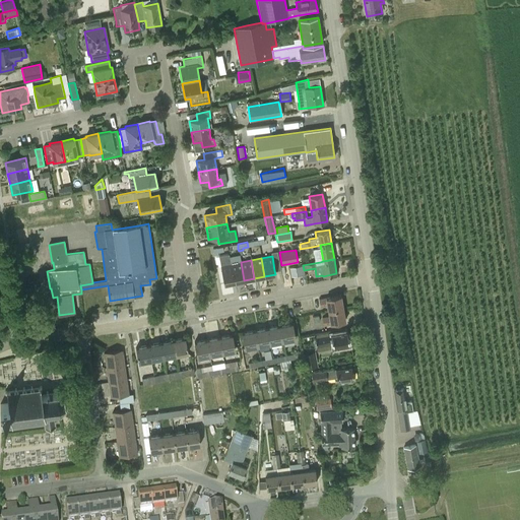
[(241,262),(230,264),(234,282),(244,280),(241,262)]
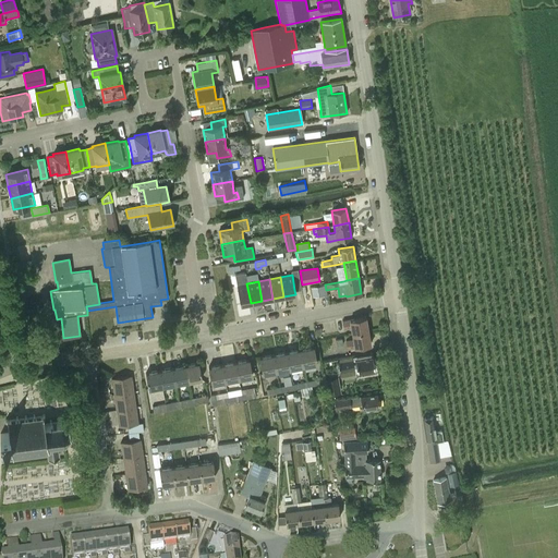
[(240,305),(251,303),(246,283),(237,286),(240,305)]
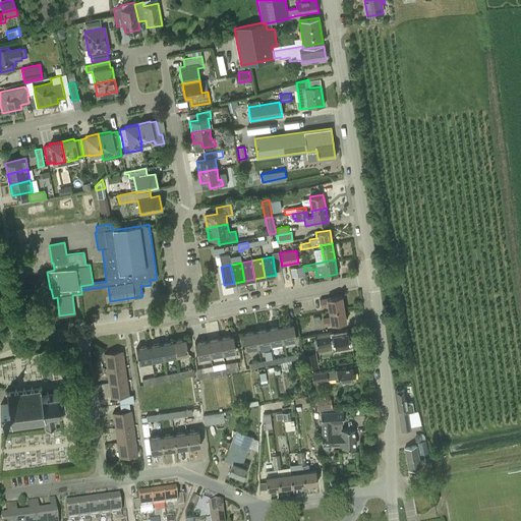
[(328,306),(329,311),(343,309),(341,296),(326,298),(320,300),(321,308),(328,306)]
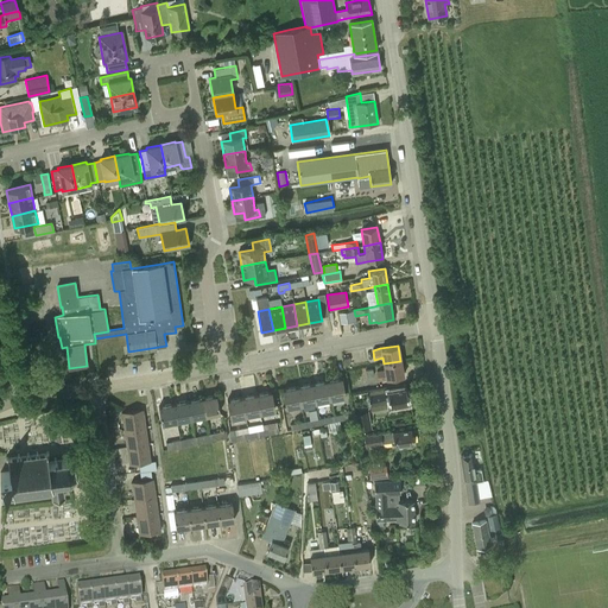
[(378,380),(386,379),(404,377),(400,361),(384,363),(385,369),(377,371),(378,380)]
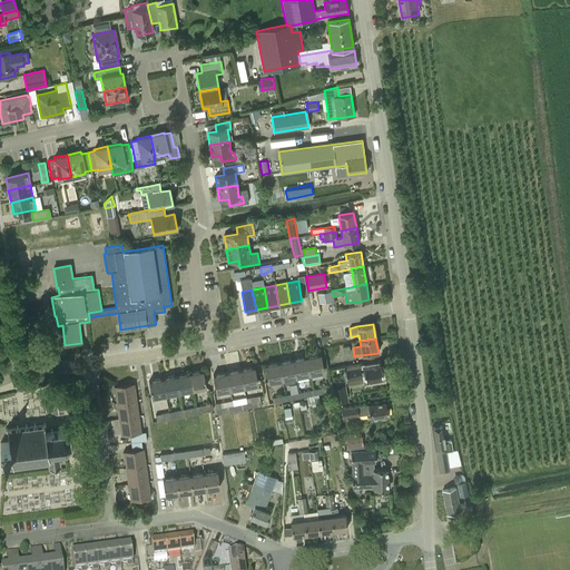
[(320,354),(304,357),(307,374),(323,371),(320,354)]
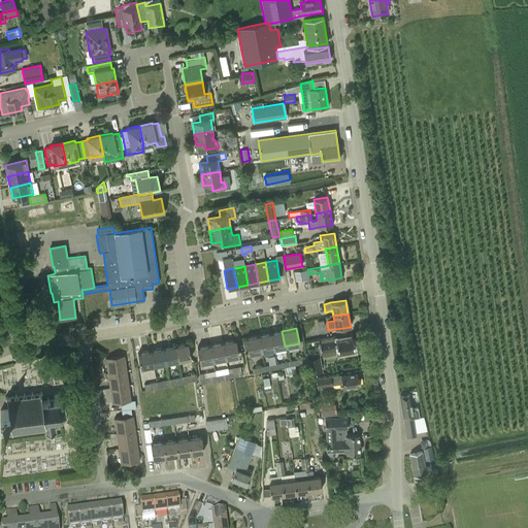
[(282,331),(270,333),(273,349),(285,347),(282,331)]
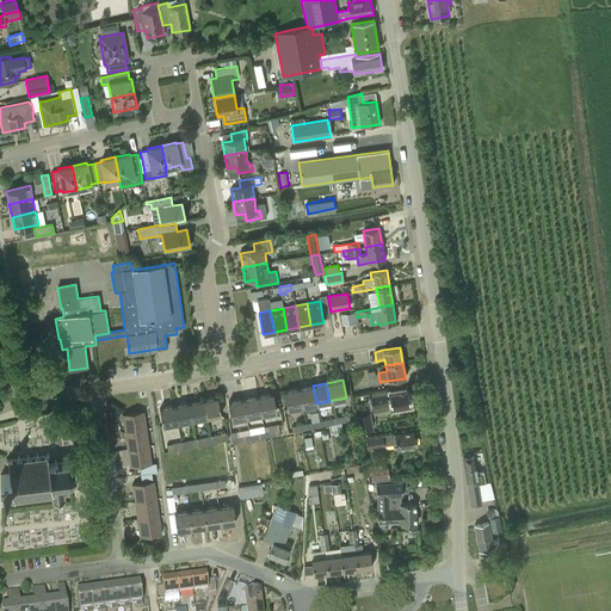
[(313,386),(298,388),(302,407),(316,403),(313,386)]
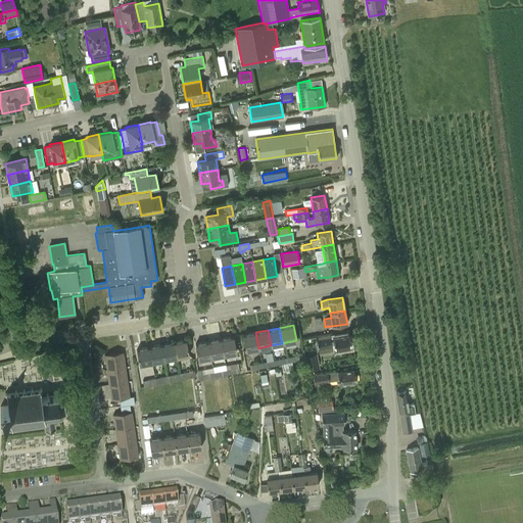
[(258,348),(255,332),(243,335),(246,350),(258,348)]
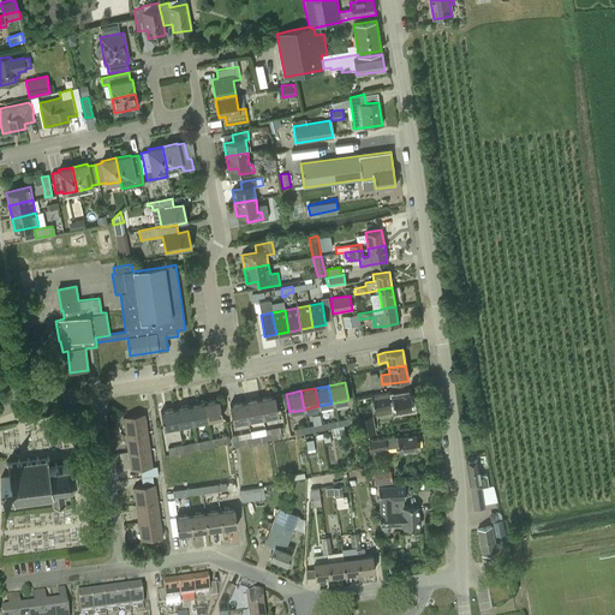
[(388,396),(388,392),(371,395),(372,399),(375,411),(375,415),(390,412),(390,407),(393,406),(394,412),(413,408),(411,393),(388,398),(388,396)]
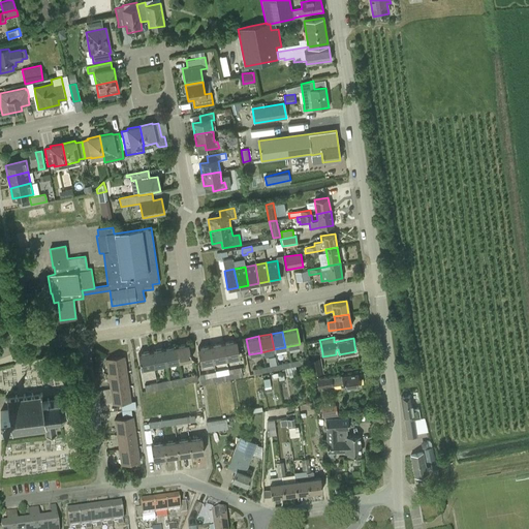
[(236,341),(223,343),(226,359),(239,356),(236,341)]
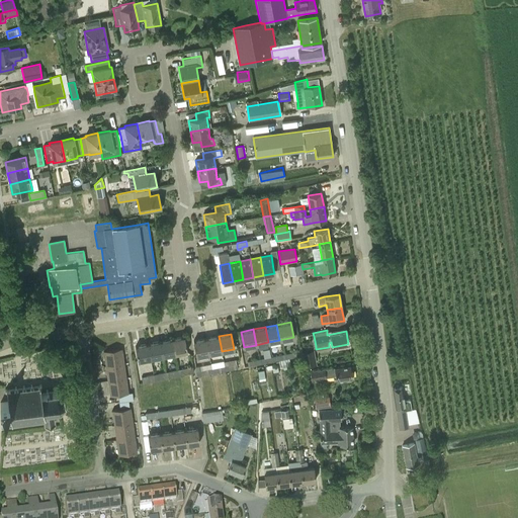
[(219,336),(205,339),(208,354),(222,351),(219,336)]
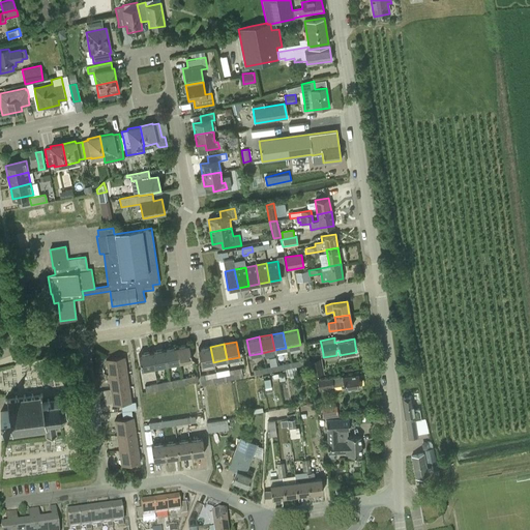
[(188,345),(176,347),(179,362),(192,359),(188,345)]
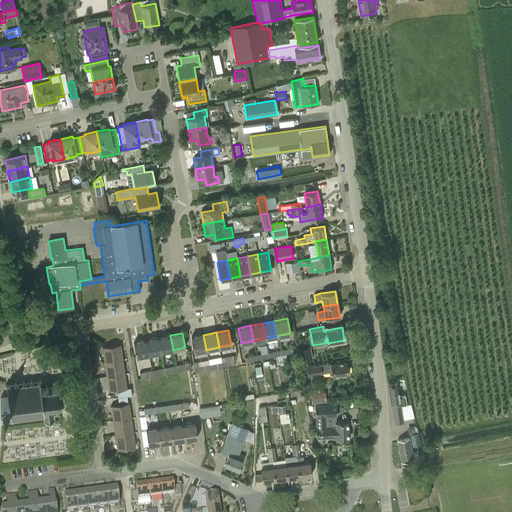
[(157,338),(160,352),(173,350),(170,335),(157,338)]
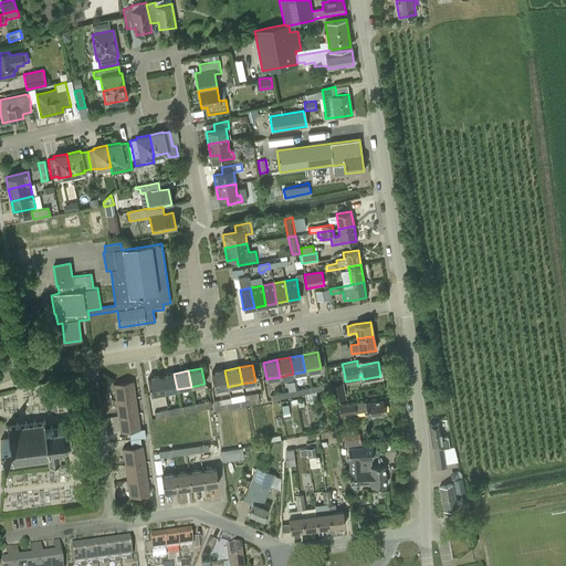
[(228,387),(224,370),(211,373),(216,389),(228,387)]
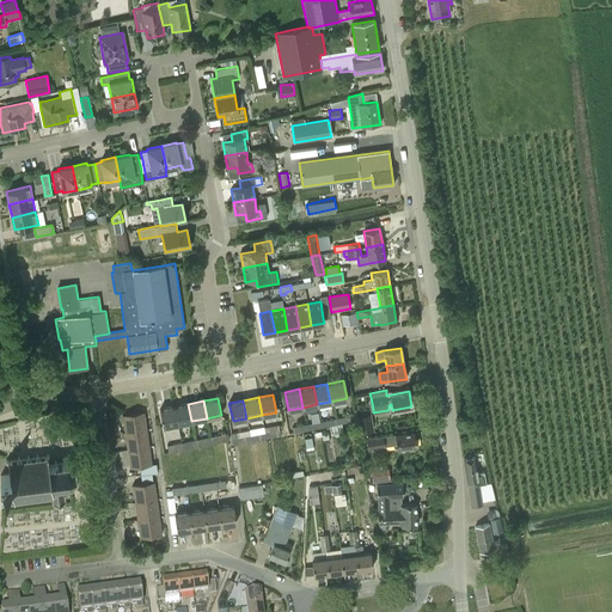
[(188,404),(173,407),(177,424),(191,421),(188,404)]
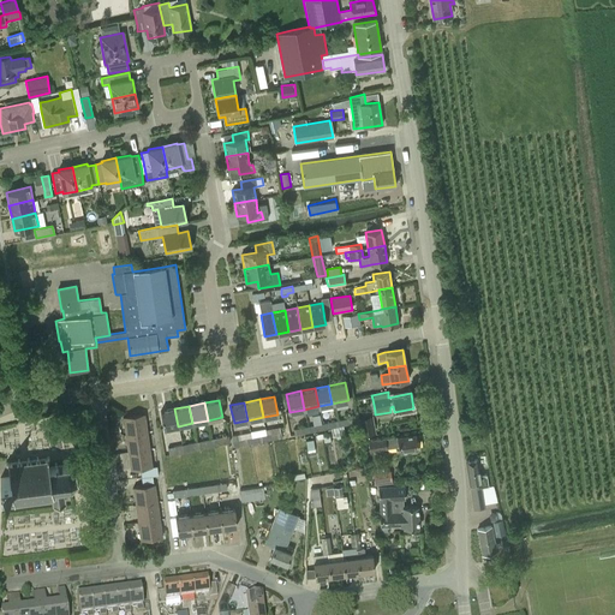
[(163,429),(178,427),(174,408),(160,411),(163,429)]
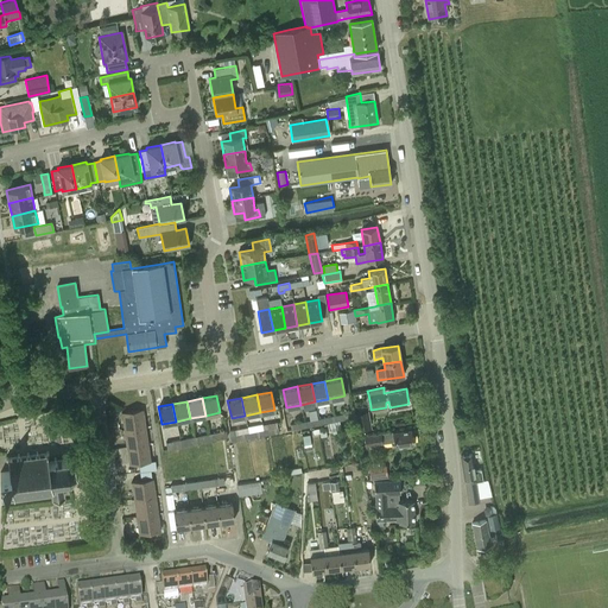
[(124,429),(145,426),(143,410),(121,412),(124,429)]
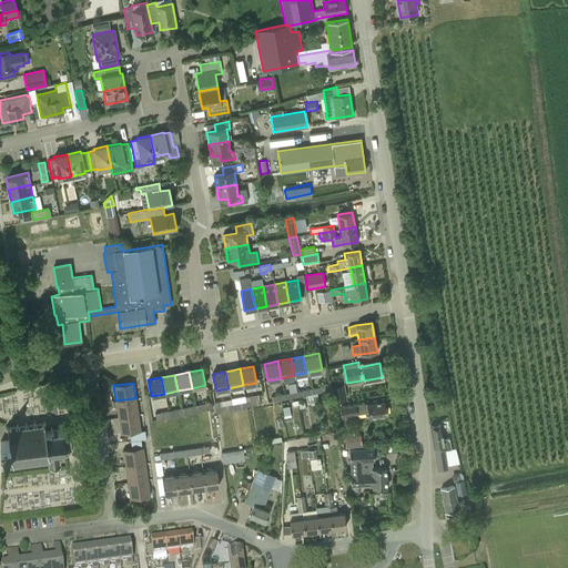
[(331,386),(334,402),(346,399),(343,386),(343,384),(333,385),(331,386)]
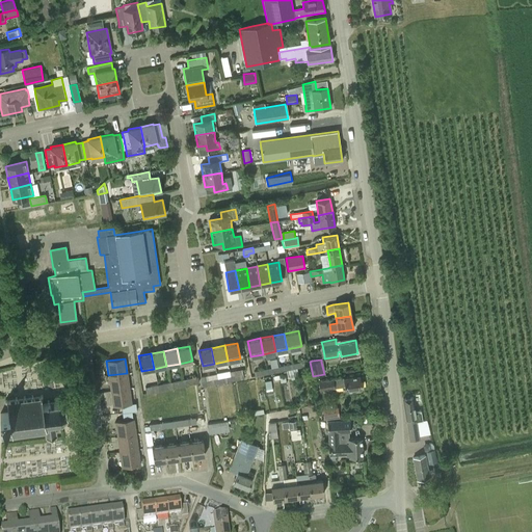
[(244,378),(242,369),(230,372),(230,376),(231,381),(244,378)]
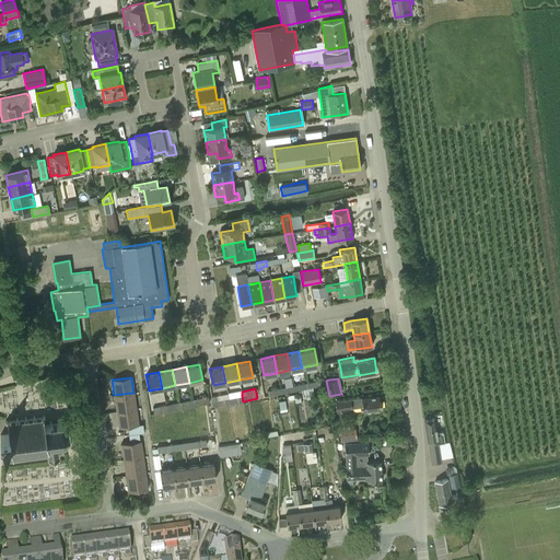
[(280,388),(267,391),(261,392),(263,397),(268,396),(281,394),(280,388)]
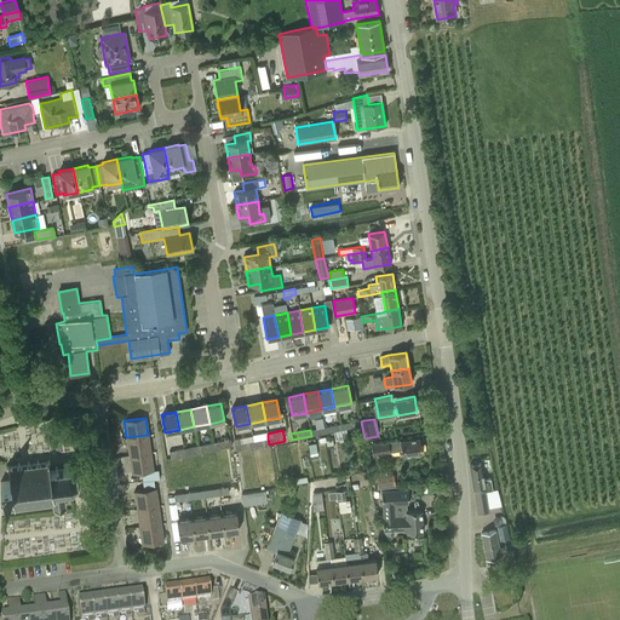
[(126,437),(128,455),(150,452),(148,435),(126,437)]
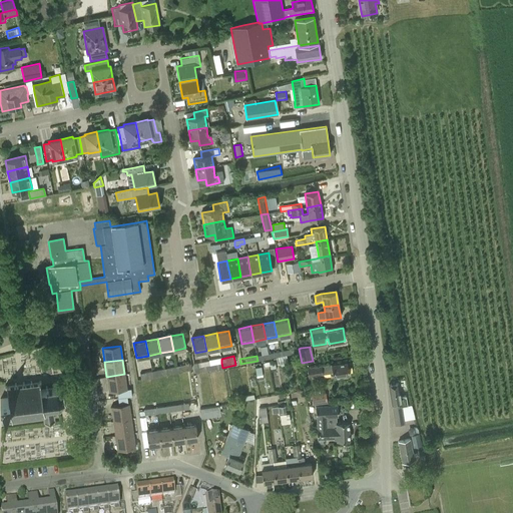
[(323,374),(332,373),(333,377),(342,376),(349,375),(347,362),(331,364),(322,365),(308,367),(309,376),(323,374)]
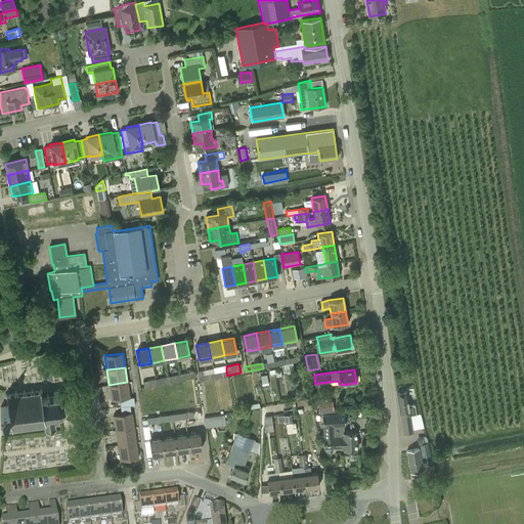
[(194,370),(180,374),(181,380),(195,377),(194,370)]
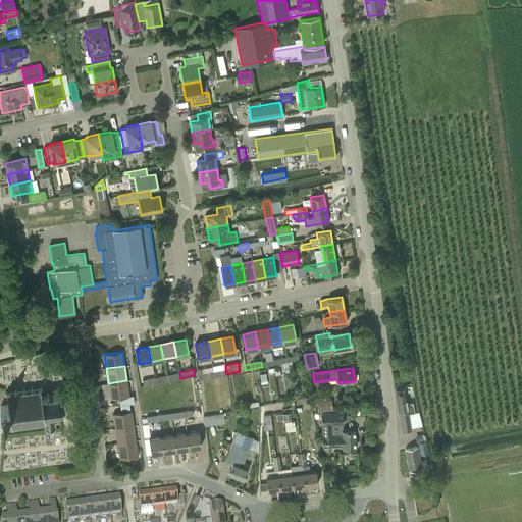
[(199,379),(214,376),(213,371),(202,373),(202,369),(197,369),(199,379)]
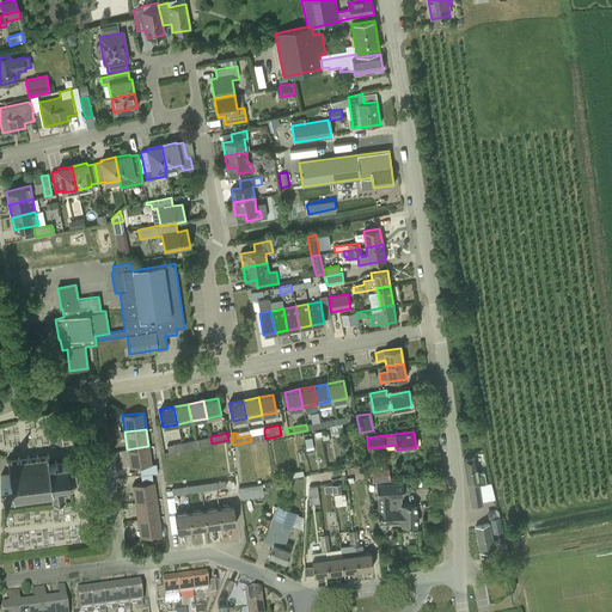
[(210,436),(195,440),(196,447),(212,444),(210,436)]
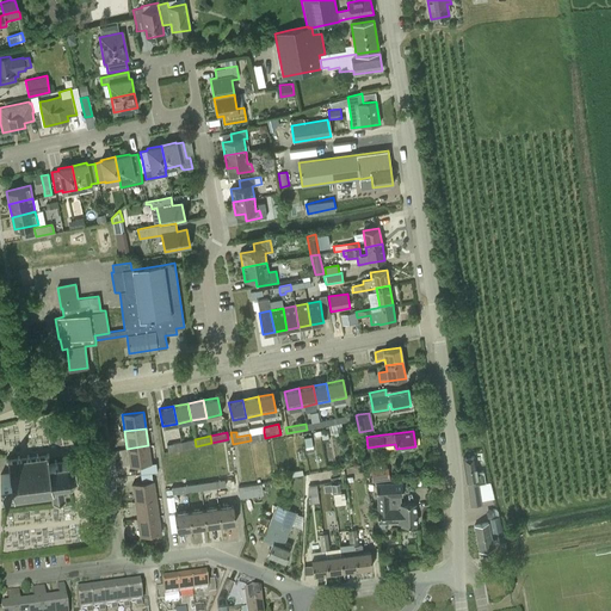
[(180,442),(181,449),(196,446),(195,439),(180,442)]
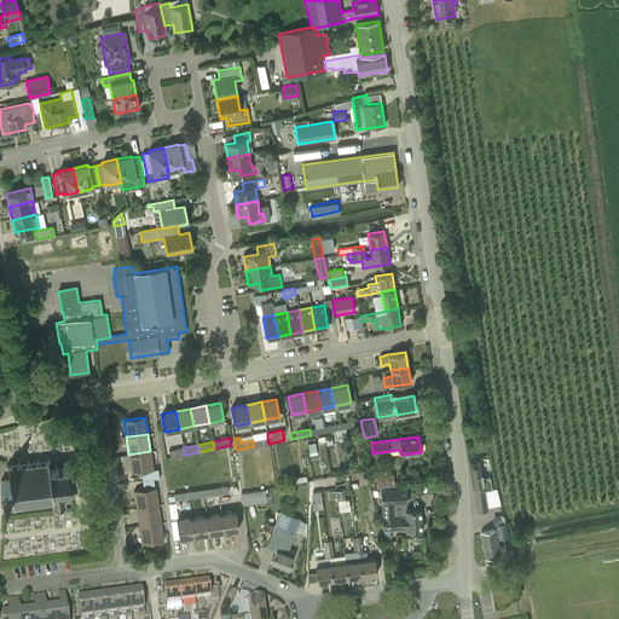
[(171,458),(184,455),(183,447),(169,451),(171,458)]
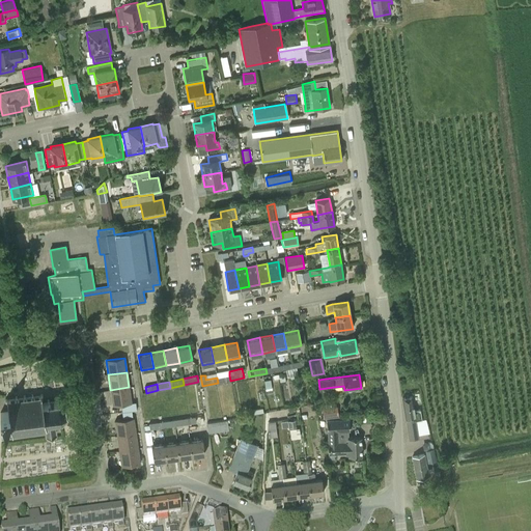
[(113,406),(132,402),(129,387),(110,390),(113,406)]
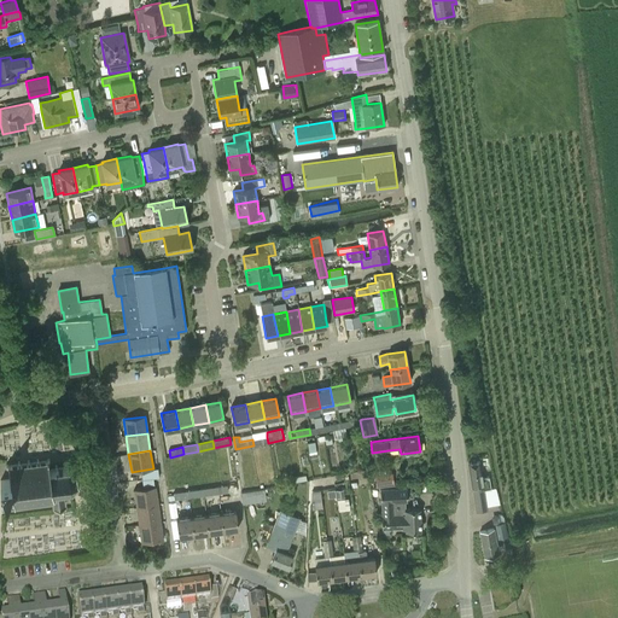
[(77,472),(76,470),(74,471),(68,468),(68,465),(66,465),(66,468),(57,468),(57,466),(54,466),(56,470),(52,472),(50,471),(48,462),(50,460),(48,459),(46,461),(39,462),(38,460),(36,460),(36,462),(29,464),(29,461),(27,461),(28,464),(19,465),(19,462),(17,462),(18,466),(9,466),(6,465),(5,466),(9,468),(10,479),(0,481),(0,493),(12,491),(13,503),(11,507),(12,508),(15,506),(23,505),(24,507),(25,507),(25,503),(33,503),(34,506),(35,506),(35,502),(42,502),(44,505),(45,505),(45,501),(52,500),(53,505),(52,506),(53,507),(54,505),(63,503),(65,505),(66,503),(64,502),(62,490),(69,489),(71,491),(73,490),(71,488),(75,483),(79,484),(79,482),(76,481),(75,473),(77,472)]
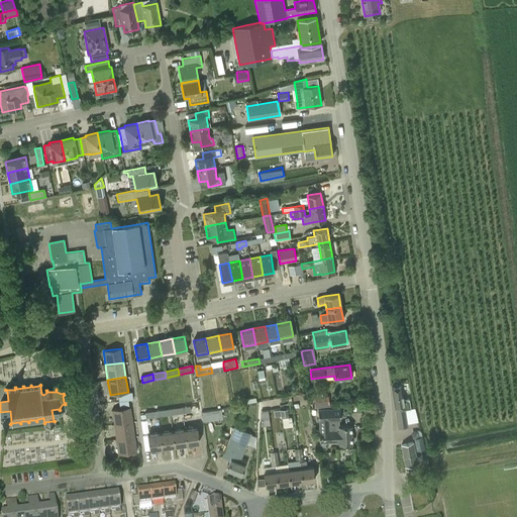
[(408,426),(407,423),(418,422),(417,417),(414,408),(410,409),(408,398),(403,399),(401,387),(391,388),(394,408),(397,428),(408,426)]
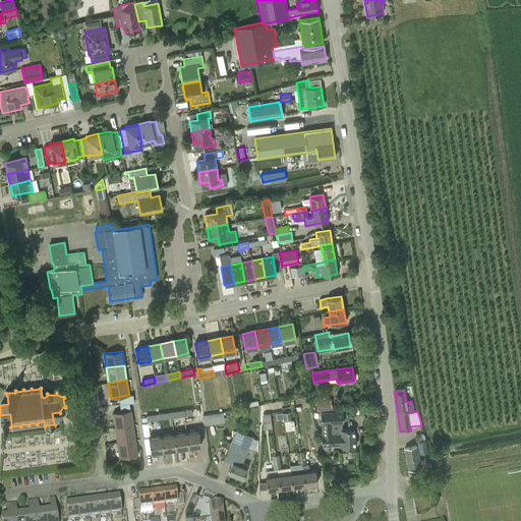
[(316,409),(332,407),(331,399),(329,399),(329,393),(319,395),(319,397),(316,398),(317,401),(315,401),(316,409)]
